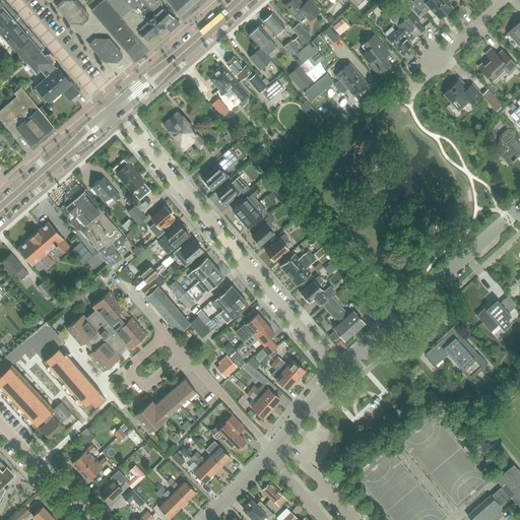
[(109,2),(108,2),(123,20),(140,41),(148,43),(157,35),(166,27),(175,20),(163,7),(164,3),(161,2),(160,1),(159,0),(140,0),(133,7),(135,10),(124,19),(109,2)]
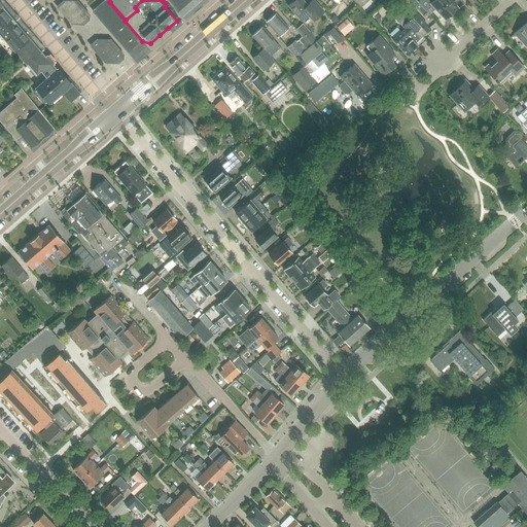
[(125,0),(111,0),(110,2),(126,20),(137,10),(135,7),(133,9),(125,0)]
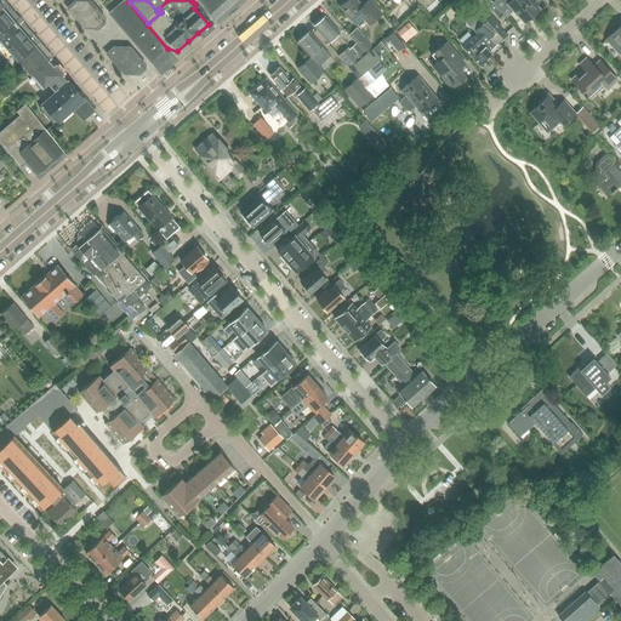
[(147,0),(157,11),(159,9),(167,0),(147,0)]
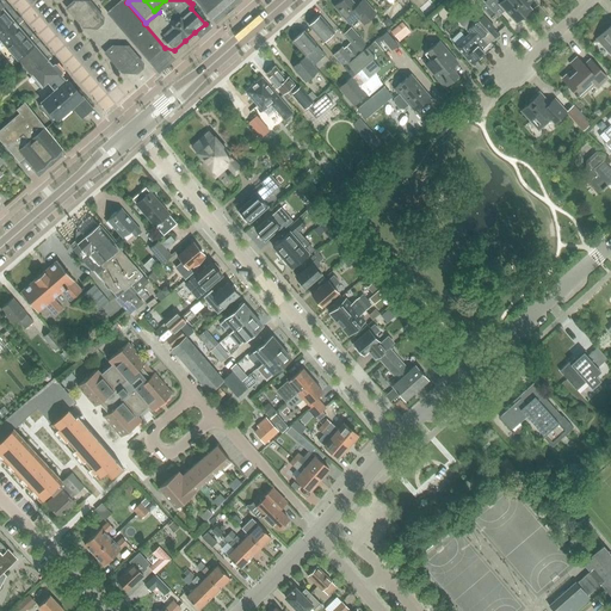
[(187,0),(189,1),(190,0),(196,0),(202,7),(211,18),(232,0),(187,0)]
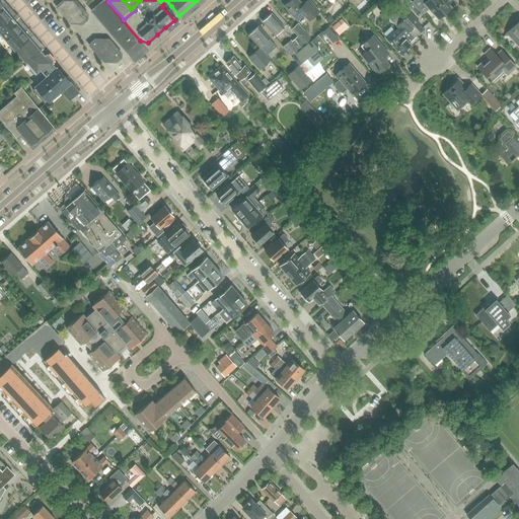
[(309,0),(301,0),(301,1),(300,0),(289,0),(283,6),(297,21),(304,15),(308,20),(319,11),(309,0)]
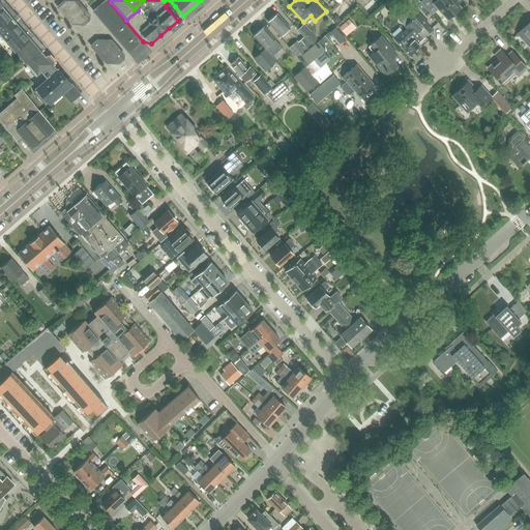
[(460,0),(436,0),(433,2),(431,0),(420,0),(419,1),(432,15),(437,9),(446,19),(457,9),(453,6),(460,0)]
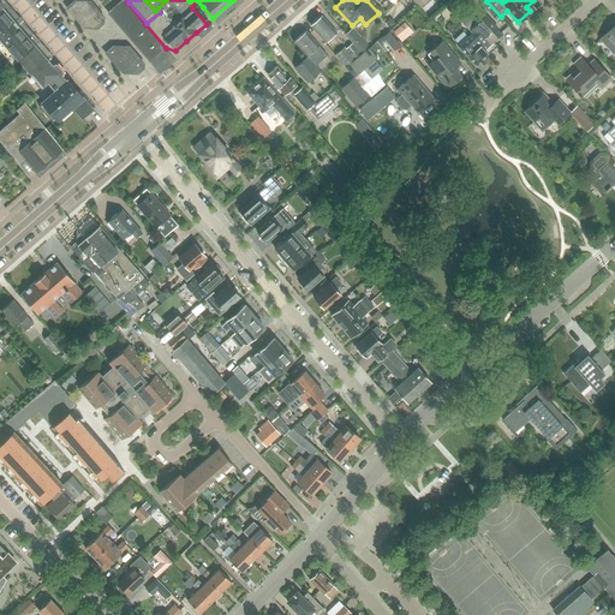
[(70,12),(73,16),(79,16),(79,23),(83,27),(88,22),(93,27),(99,27),(103,23),(103,17),(100,12),(94,12),(94,6),(90,1),(84,6),(81,1),(75,1),(70,5),(70,12)]
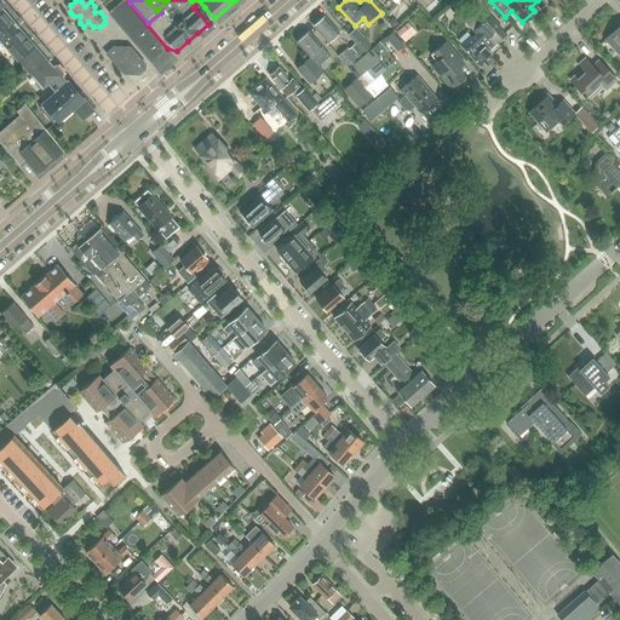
[(167,49),(147,24),(128,3),(113,16),(151,62),(167,49)]
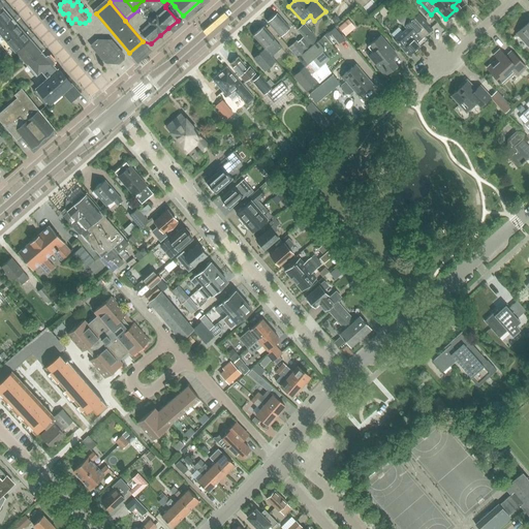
[(4,5),(0,9),(0,36),(18,21),(11,13),(5,7),(4,5)]
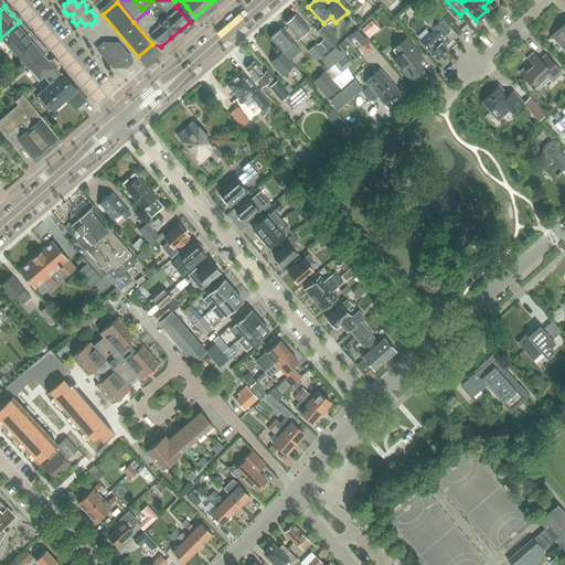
[(433,31),(432,32),(419,43),(435,60),(455,41),(452,39),(459,32),(454,27),(455,25),(446,16),(445,17),(437,9),(426,19),(433,27),(430,29),(433,31)]
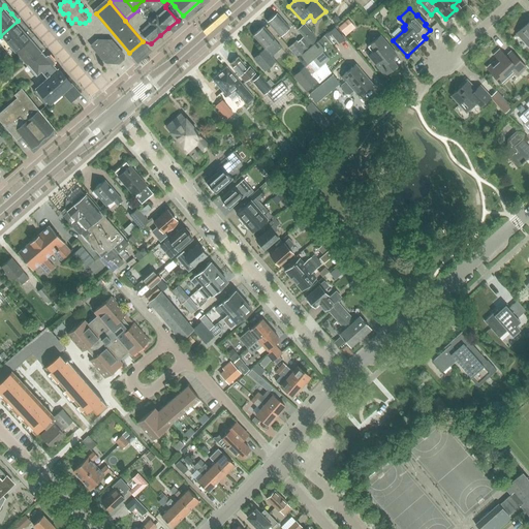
[(268,23),(280,37),(290,29),(277,13),(268,23)]
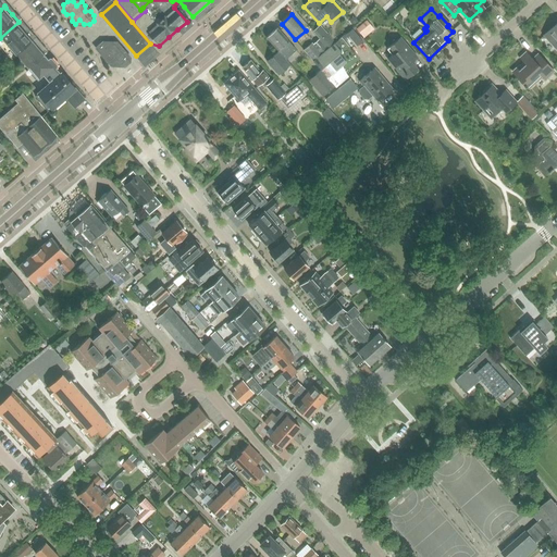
[(366,21),(356,29),(362,36),(372,27),(366,21)]
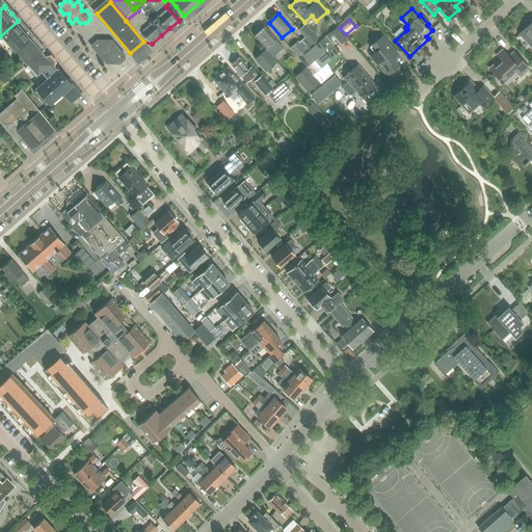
[(0,50),(25,29),(18,21),(0,36),(0,50)]
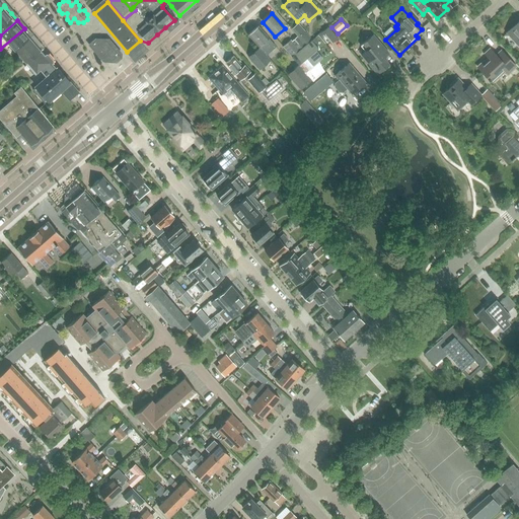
[(518,21),(511,29),(507,33),(518,46),(518,21)]
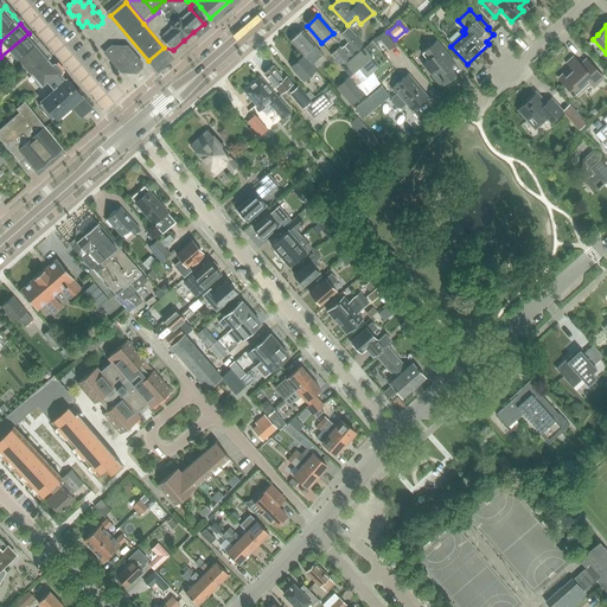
[(291,40),(304,56),(311,64),(323,53),(301,31),(291,40)]
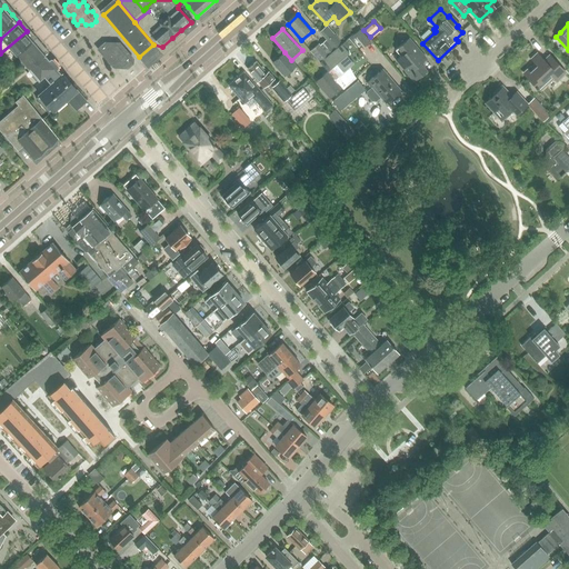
[(27,31),(0,53),(0,71),(18,56),(17,55),(35,40),(27,31)]
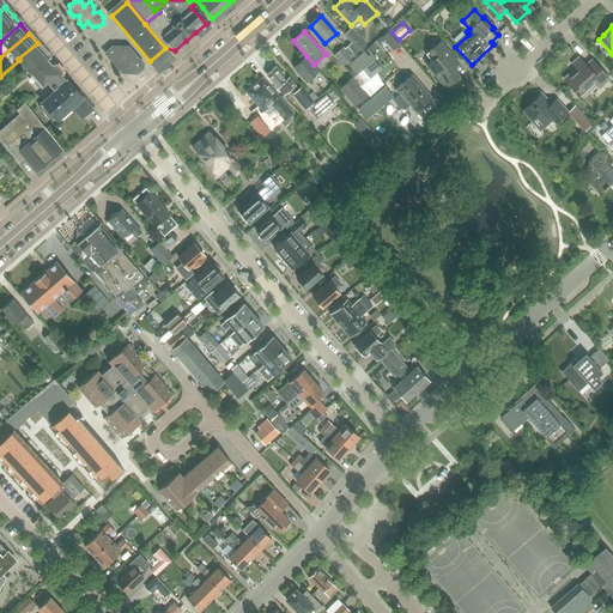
[(352,44),(360,53),(368,47),(360,37),(352,44)]
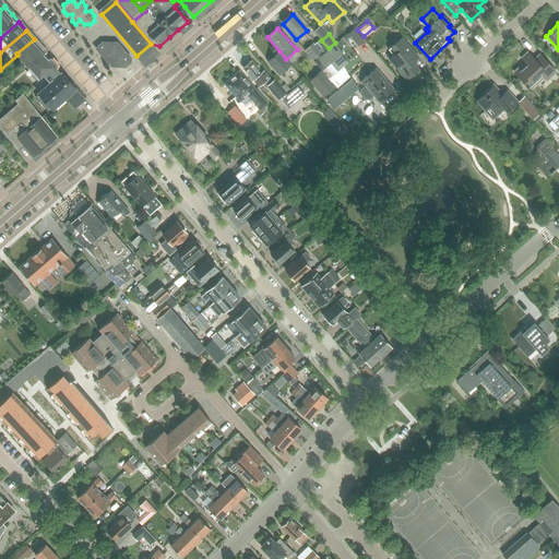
[(402,38),(389,49),(393,56),(389,59),(407,80),(419,69),(414,62),(411,59),(416,54),(402,38)]
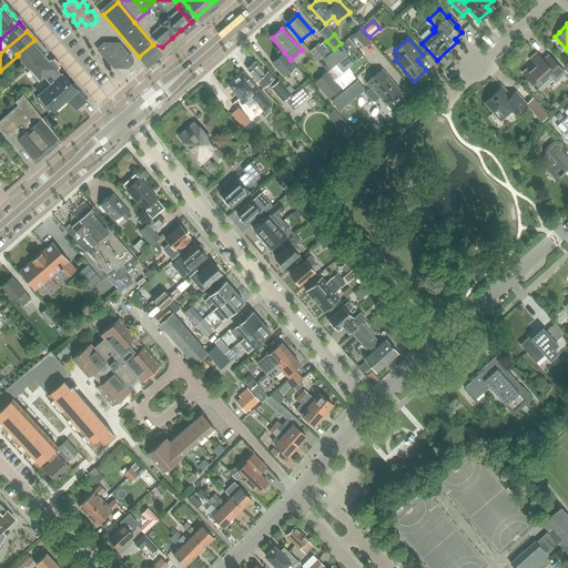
[(318,62),(334,50),(325,40),(320,44),(318,43),(308,51),(318,62)]
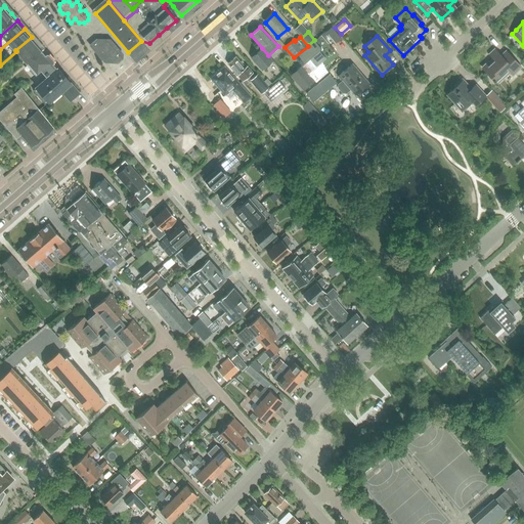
[(31,38),(16,51),(28,63),(28,64),(36,75),(41,71),(46,77),(50,73),(51,74),(58,68),(43,49),(42,50),(31,38)]
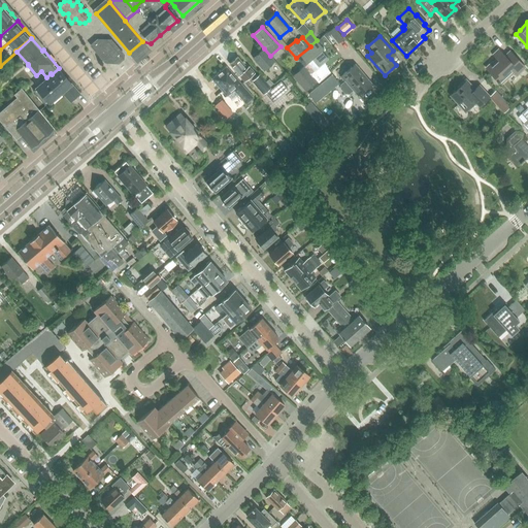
[(97,40),(94,43),(93,48),(96,53),(102,53),(101,58),(105,62),(109,58),(112,62),(119,62),(122,59),(123,54),(119,50),(114,50),(114,43),(111,40),(106,44),(102,40),(97,40)]
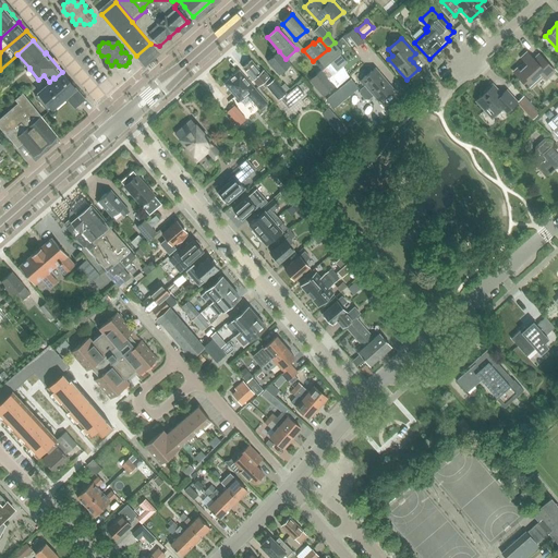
[(313,61),(320,70),(327,79),(328,77),(347,62),(339,53),(342,52),(338,47),(335,44),(328,49),(313,61)]
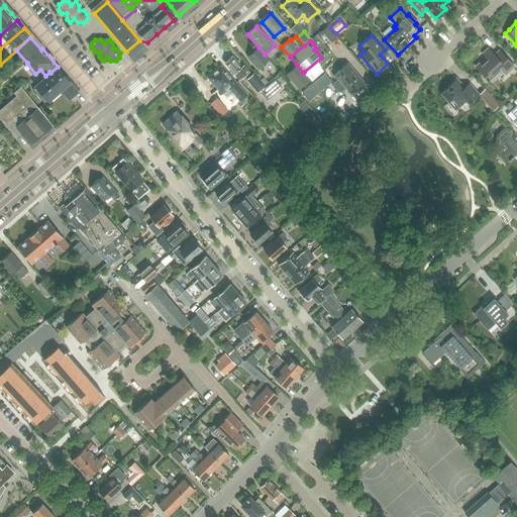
[(265,55),(259,47),(248,58),(259,70),(270,60),(265,55)]
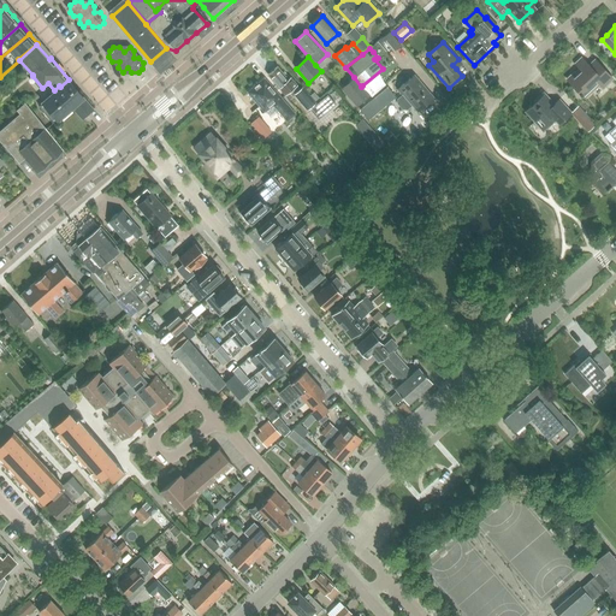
[(566,81),(585,99),(593,92),(591,89),(598,83),(603,89),(612,80),(594,60),(588,66),(580,58),(574,64),(580,70),(575,75),(574,73),(566,81)]
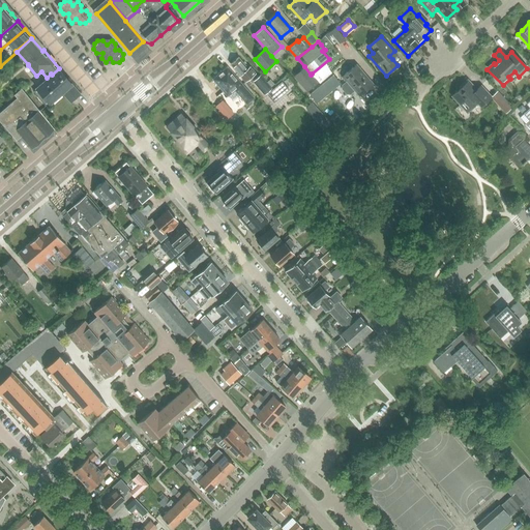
[(238,58),(231,64),(245,82),(249,79),(253,82),(259,77),(256,74),(251,66),(248,68),(238,58)]
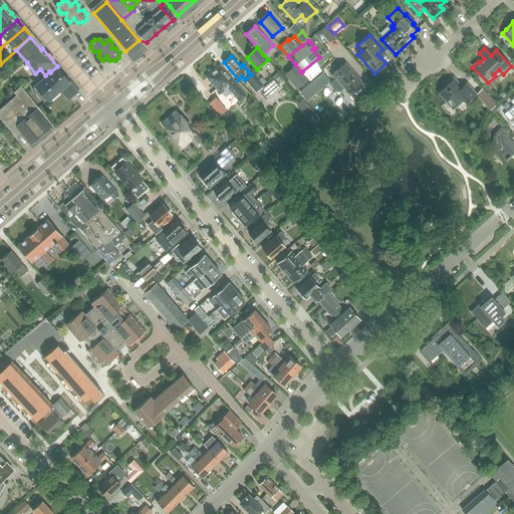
[(344,63),(331,75),(335,79),(331,82),(331,86),(335,91),(339,92),(343,88),(348,93),(361,82),(344,63)]
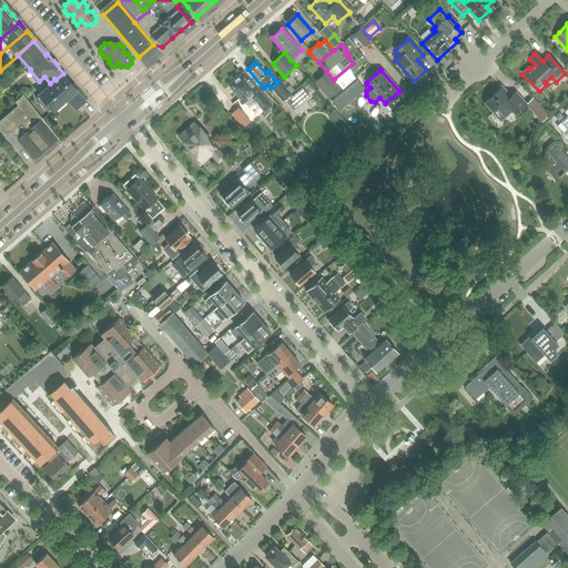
[(342,88),(334,79),(333,80),(326,71),(314,82),(328,99),(342,88)]
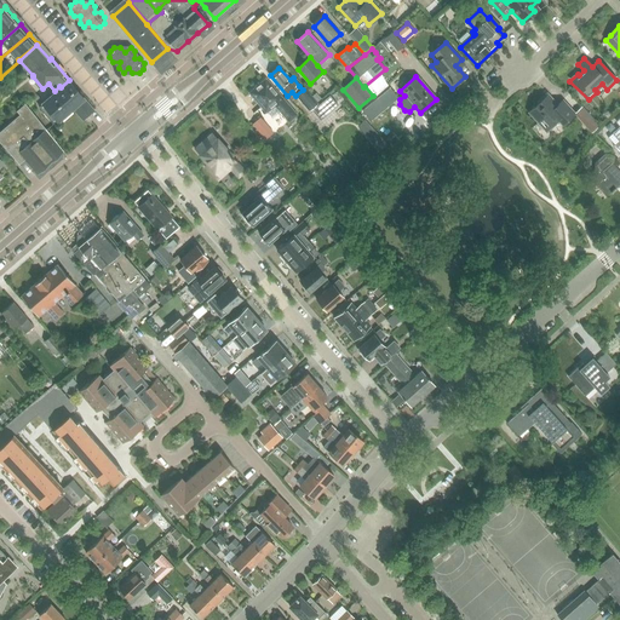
[(298,115),(267,79),(250,93),(267,113),(275,105),(290,122),(298,115)]
